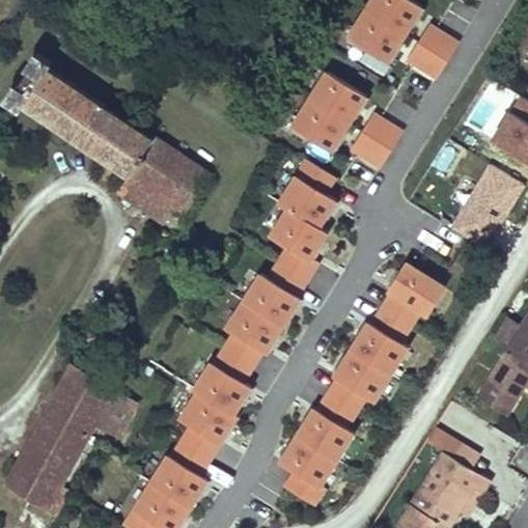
[(368,0),(341,43),(387,65),(423,11),(403,0),(368,0)]
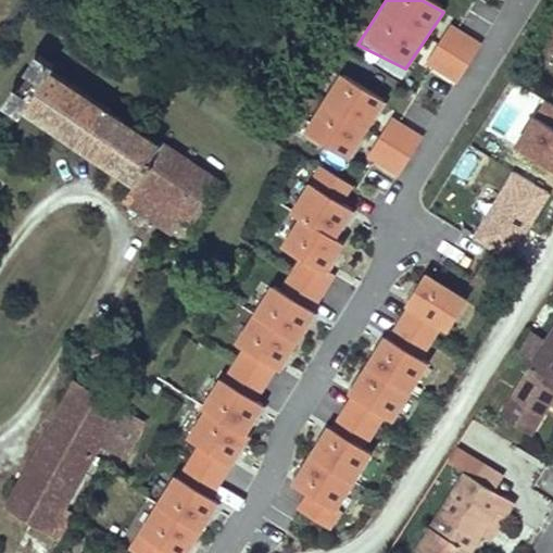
[(457,86),(480,42),(447,24),(423,67),(457,86)]
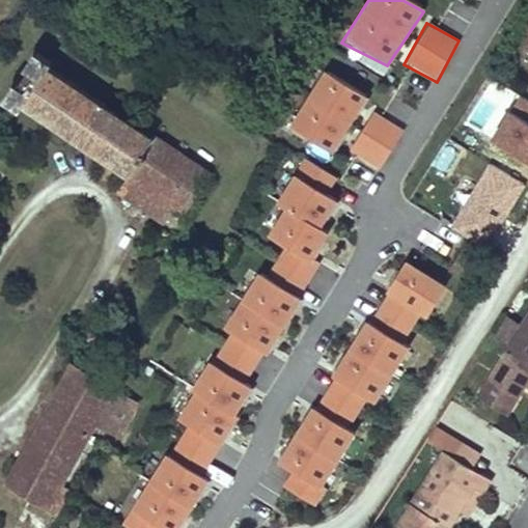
[(165,220),(174,226),(206,178),(150,140),(45,68),(48,63),(33,53),(24,67),(35,75),(24,92),(12,84),(3,99),(18,109),(21,104),(94,155),(104,161),(127,176),(115,193),(162,225),(165,220)]
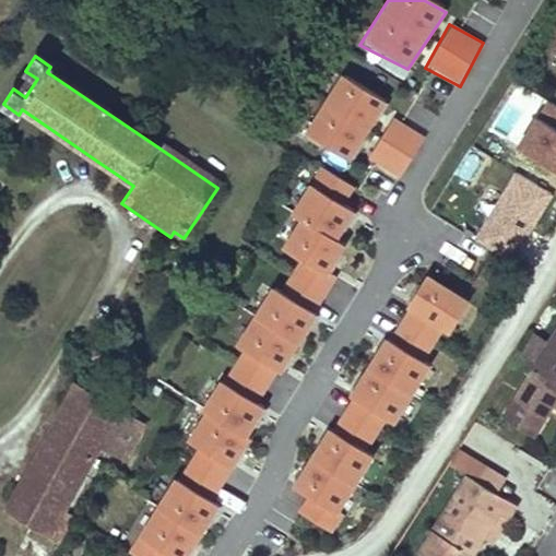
[(310,139),(354,166),(388,109),(344,81),(310,139)]
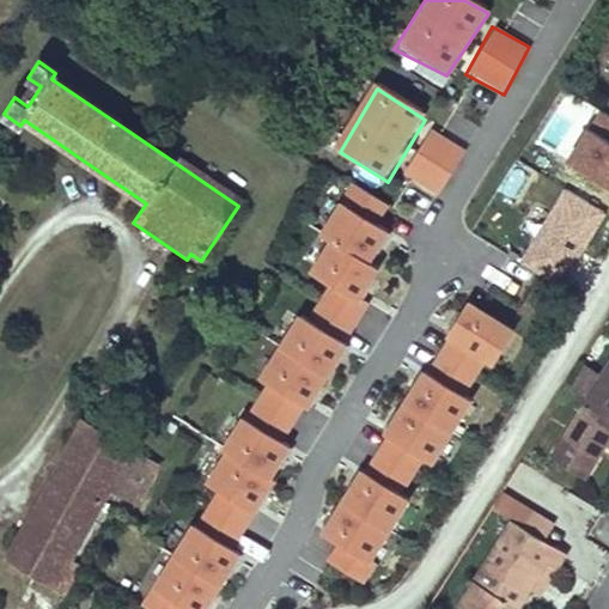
[(608,121),(596,114),(566,163),(608,188),(608,121)]
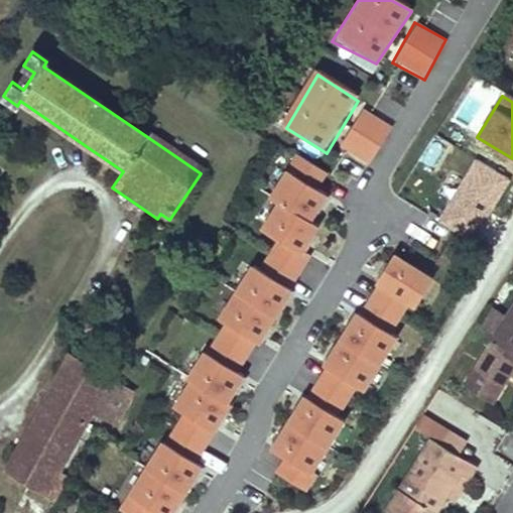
[(390,128),(363,111),(341,146),(367,163),(390,128)]
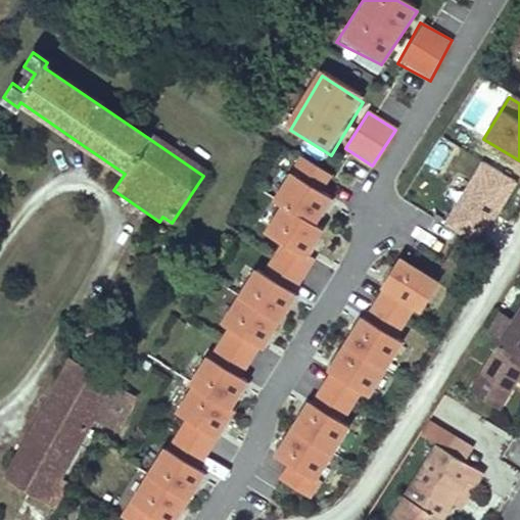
[(102,158),(93,152),(90,156),(99,163),(102,158)]
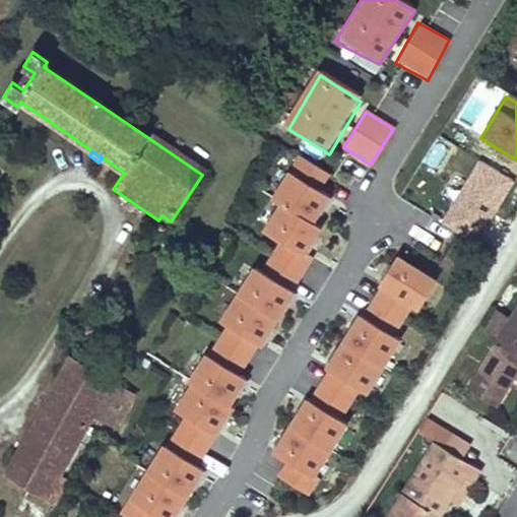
[(118,515),(120,516),(178,516),(207,470),(198,464),(235,407),(232,405),(248,379),(240,374),(259,342),(263,345),(295,294),(292,292),(311,260),(306,256),(323,228),(315,222),(331,197),(320,190),(328,177),(298,158),(274,196),(284,202),(265,232),(280,241),(262,269),(256,266),(222,321),(228,324),(173,411),(183,417),(168,443),(165,441),(118,515)]
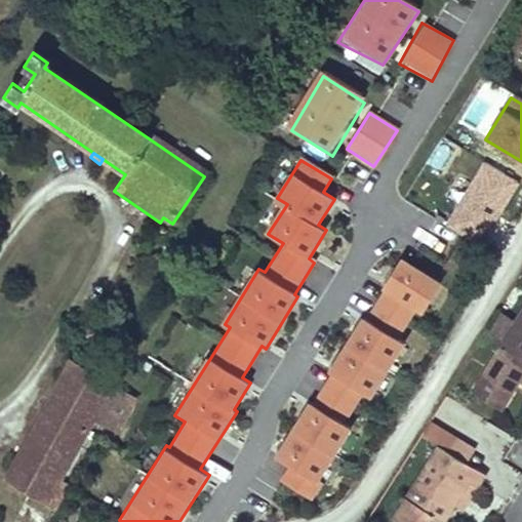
[(516,187),(481,164),(442,226),(477,248),(516,187)]
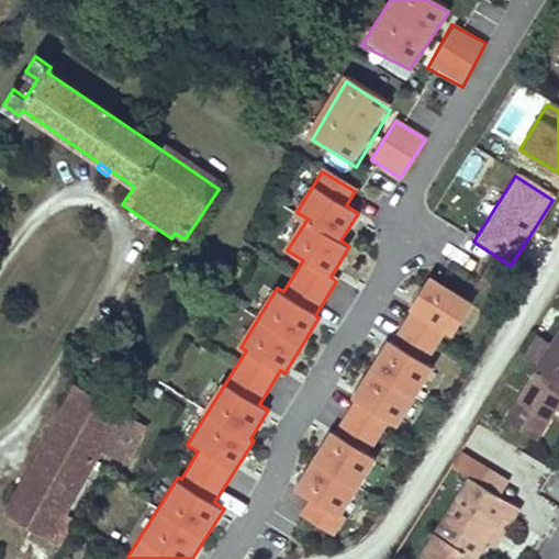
[(286,509),(330,534),(477,313),(424,276),(286,509)]
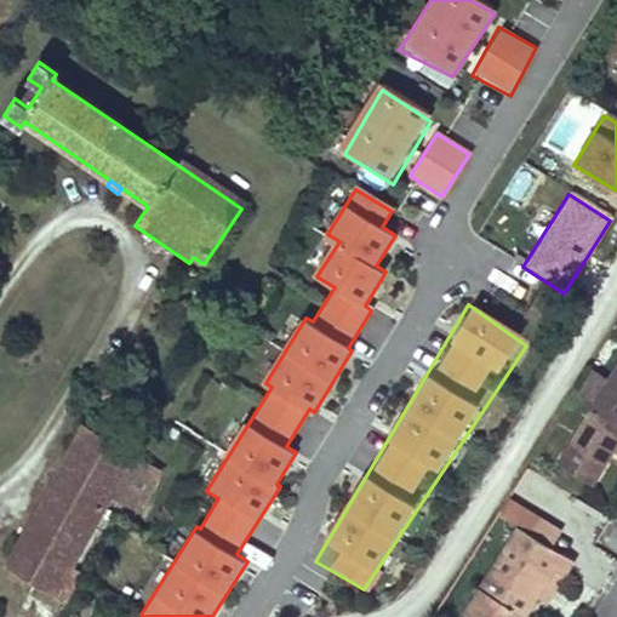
[(616,369),(609,382),(592,371),(577,396),(590,405),(555,462),(594,486),(616,450),(616,369)]
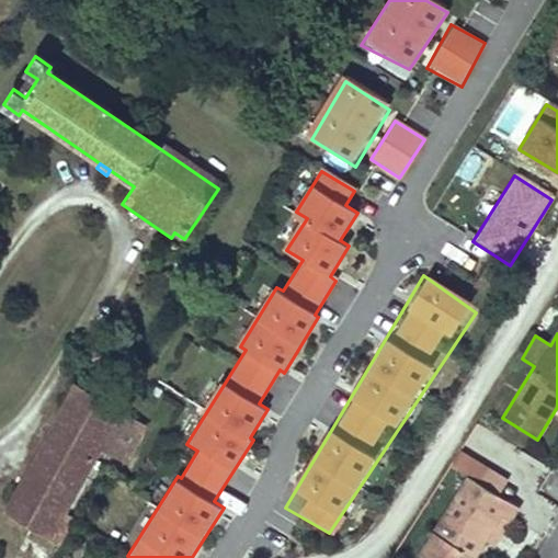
[(2,520),(53,544),(95,458),(122,476),(152,426),(76,388),(2,520)]
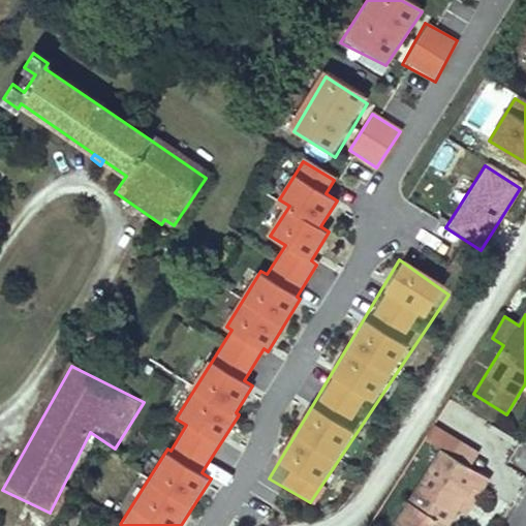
[(457,444),(450,457),(468,468),(475,456),(457,444)]
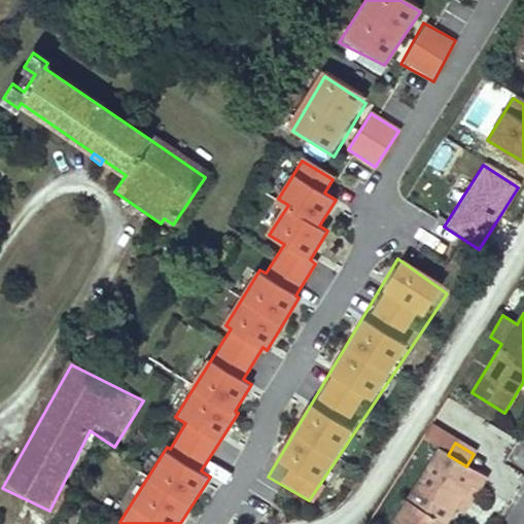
[(448,455),(440,450),(395,522),(397,523),(428,523),(431,520),(437,523),(445,523),(455,507),(466,486),(476,492),(484,478),(466,466),(448,455)]
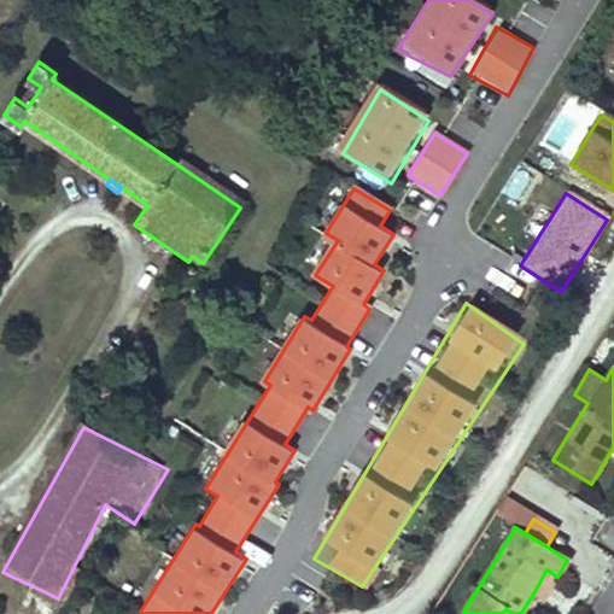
[(557,577),(547,569),(533,594),(543,600),(557,577)]
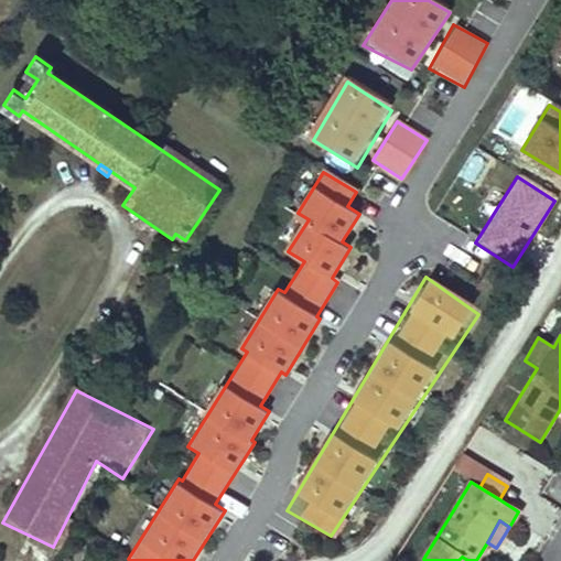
All buildings are outlined.
